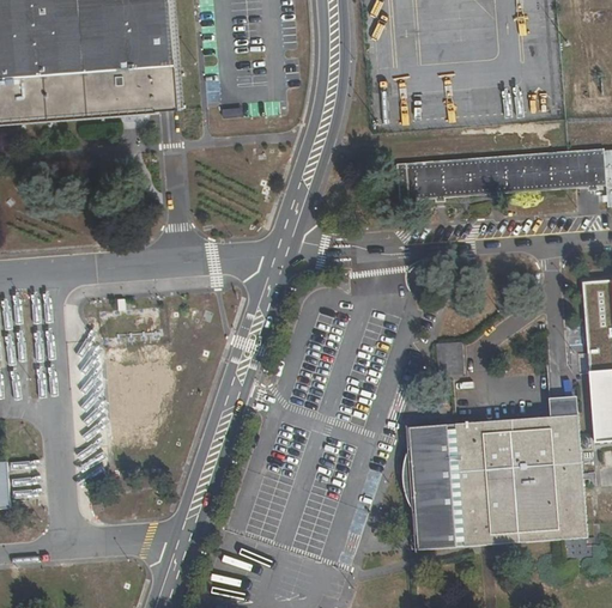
[(0,119),(181,105),(171,0),(0,0),(0,119)]
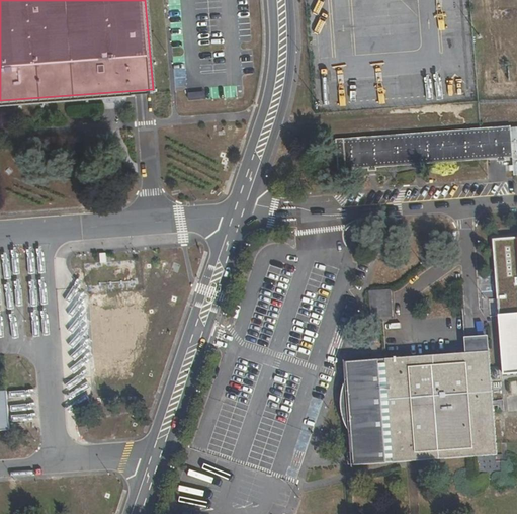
[(506,123),(334,138),(336,168),(508,154),(506,123)]
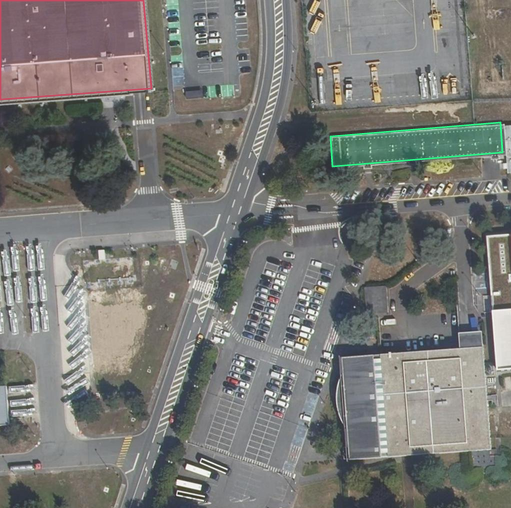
[(510,231),(486,233),(495,366),(510,365),(510,231)]
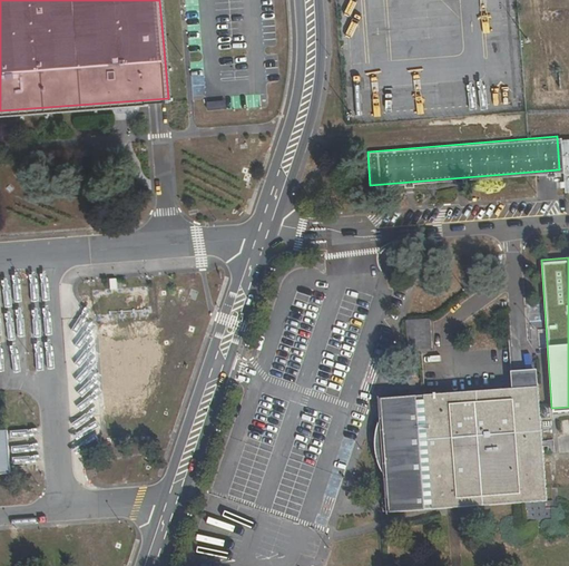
[(75,324),(78,370),(116,344),(75,324)]
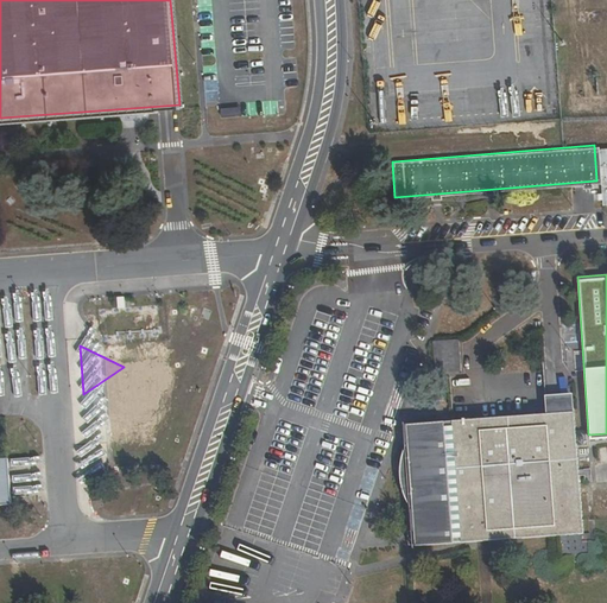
[(573,412),(406,423),(413,544),(482,540),(581,533),(573,412)]
